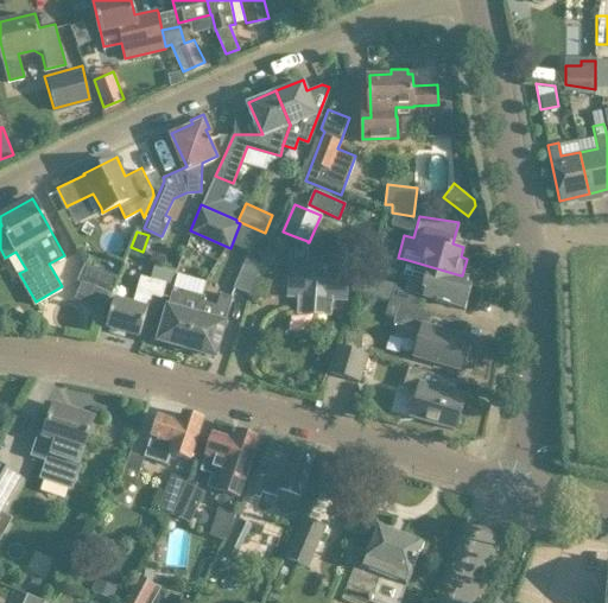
[(244,262),(257,268),(271,236),(257,232),(244,262)]
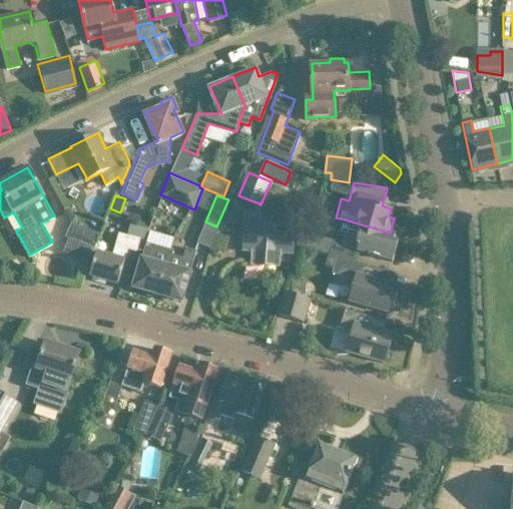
[(245,227),(244,247),(251,247),(250,262),(279,264),(281,249),(292,250),(295,223),(274,221),(259,220),(260,204),(260,203),(248,199),(248,208),(247,208),(246,219),(245,227)]
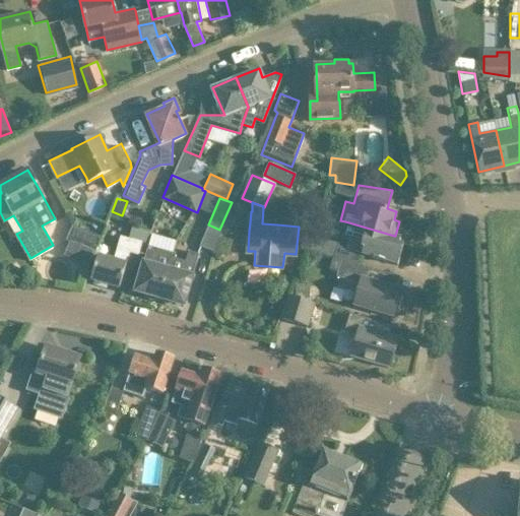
[(345,221),(341,235),(348,237),(345,247),(372,255),(372,256),(383,259),(384,258),(397,262),(402,245),(397,244),(399,237),(394,236),(345,221)]
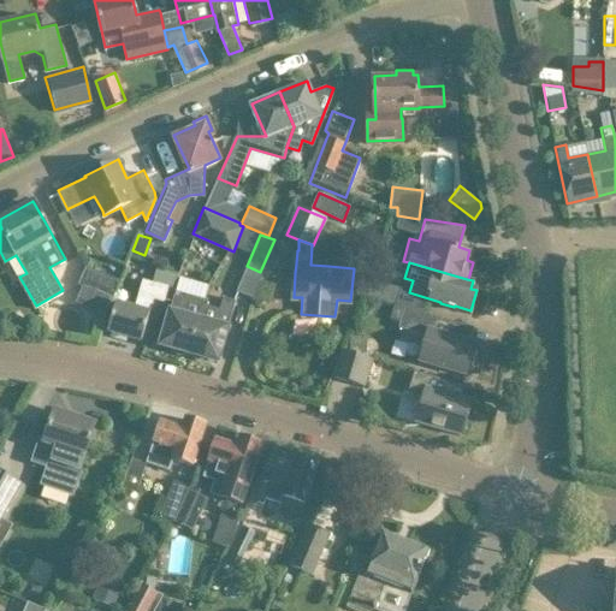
[(87,264),(77,283),(82,285),(112,296),(119,278),(89,265),(87,264)]
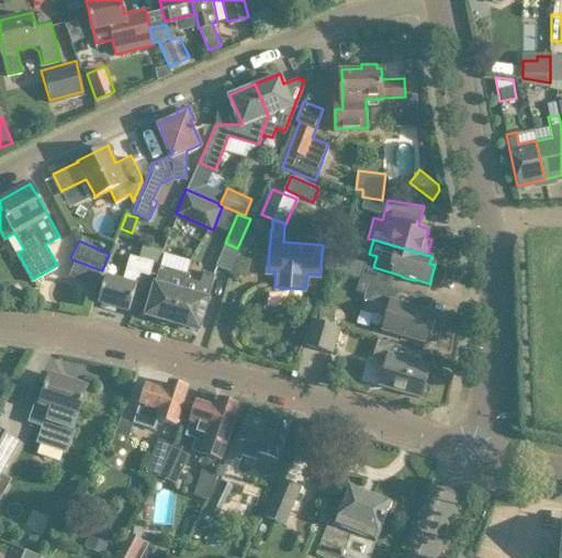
[(143,241),(138,254),(155,260),(160,247),(143,241)]
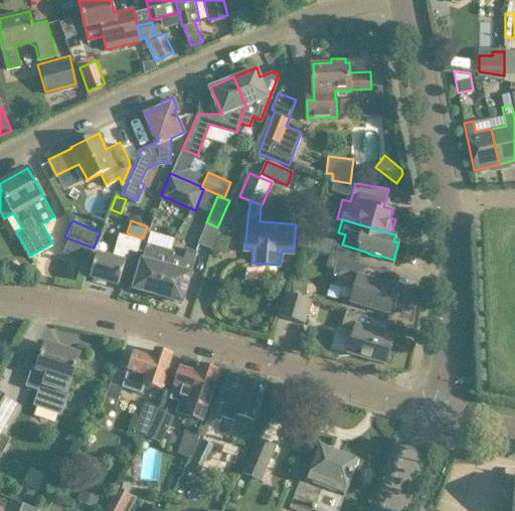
[(219,232),(214,246),(224,250),(228,235),(219,232)]
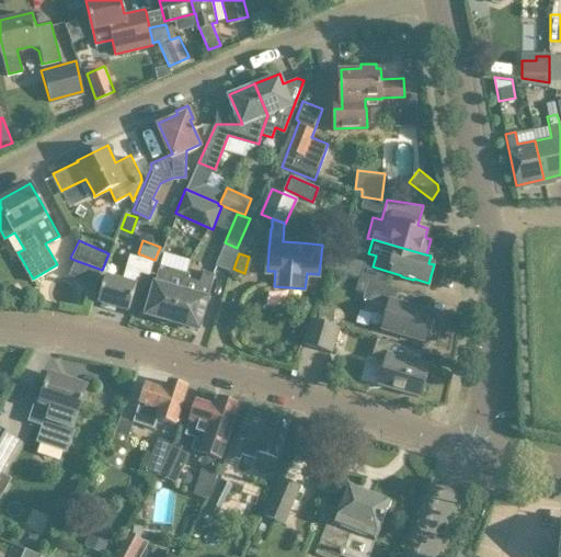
[(339,253),(333,268),(361,275),(365,261),(339,253)]
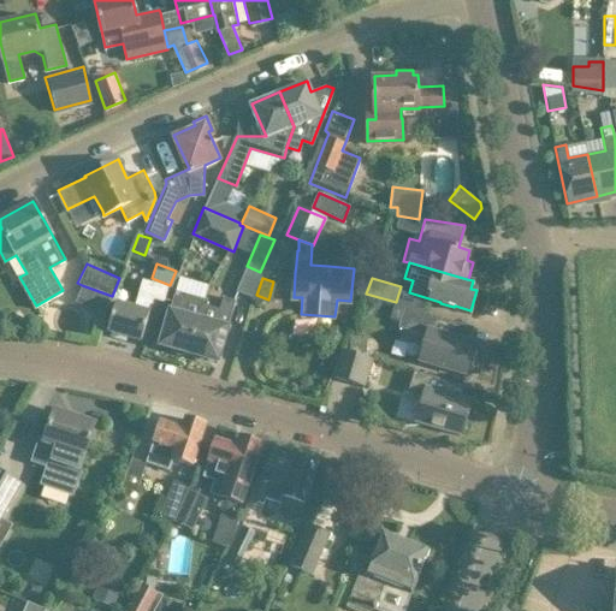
[(116,302),(107,328),(142,338),(149,312),(148,312),(153,296),(164,300),(167,286),(142,279),(134,307),(116,302)]
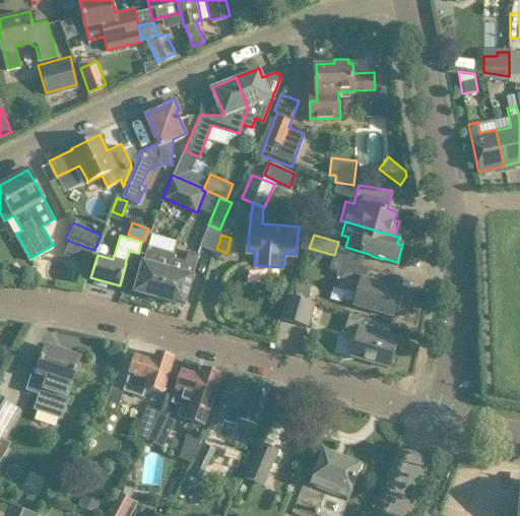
[(147,249),(135,289),(158,297),(171,255),(172,251),(152,245),(151,250),(147,249)]
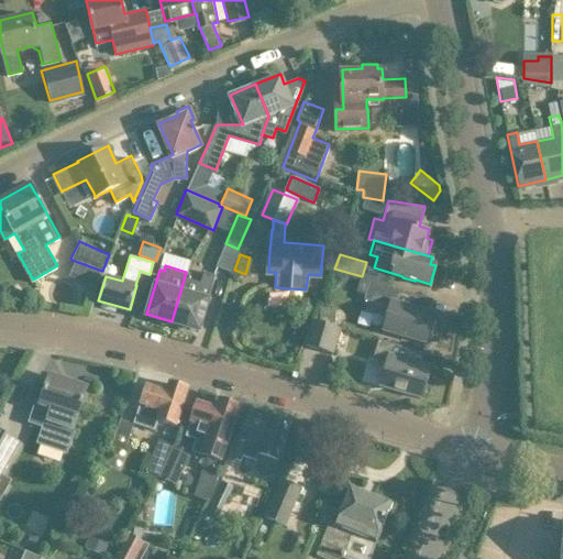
[(185,276),(172,321),(199,329),(214,273),(203,270),(200,281),(185,276)]
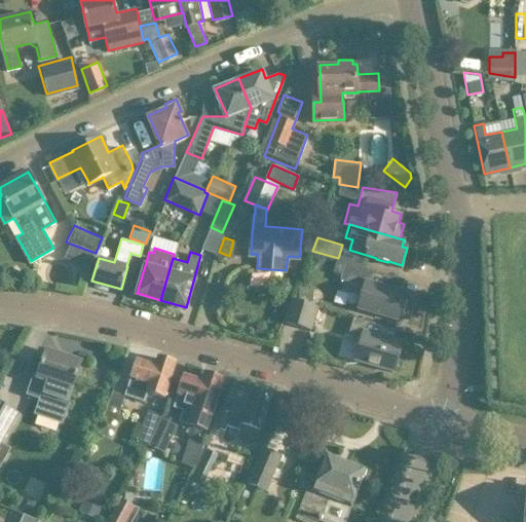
[(357,306),(377,312),(397,319),(399,312),(402,313),(407,297),(404,296),(405,291),(395,288),(398,276),(337,258),(333,269),(342,272),(340,277),(363,285),(357,306)]
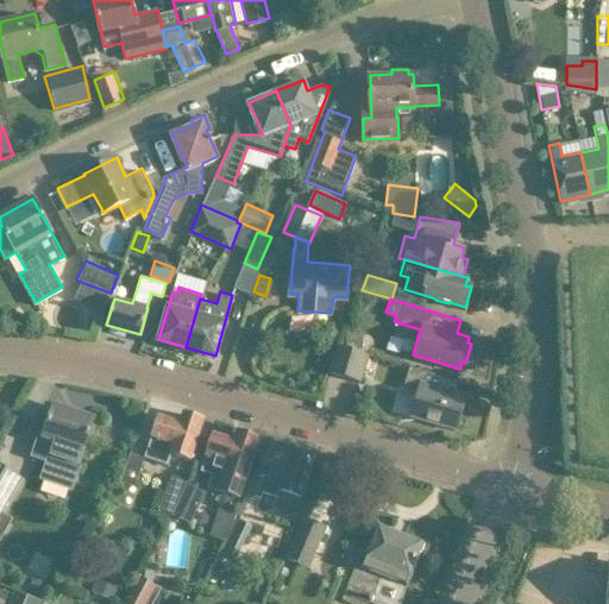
[(345,327),(345,343),(363,344),(363,327),(345,327)]
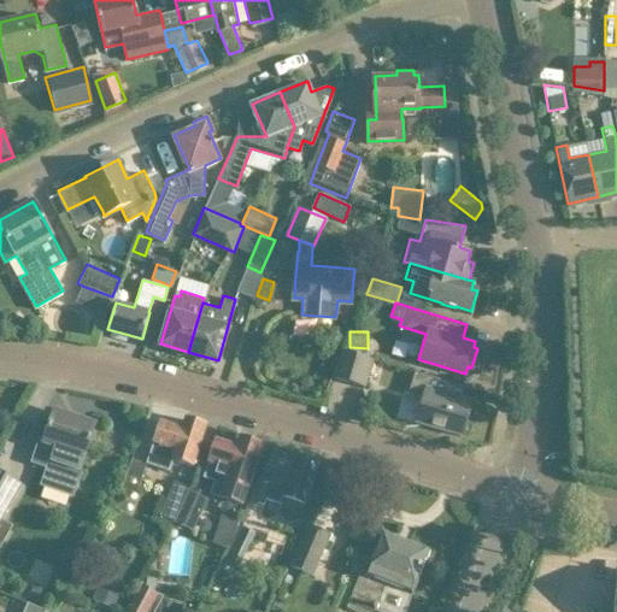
[(341,348),(333,376),(364,384),(371,357),(341,348)]
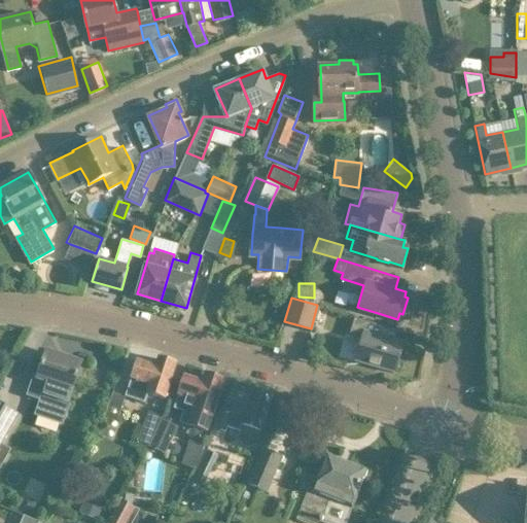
[(396,327),(353,315),(349,332),(361,336),(355,358),(394,370),(402,341),(393,338),(396,327)]
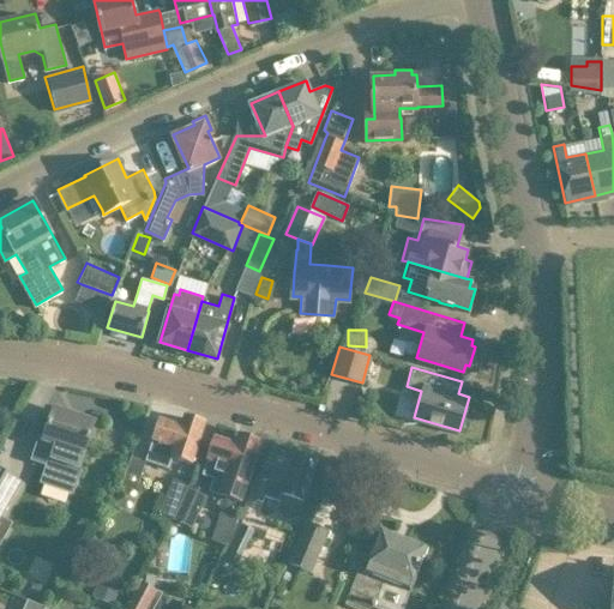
[(40,434),(31,458),(46,463),(47,463),(41,481),(72,490),(86,444),(95,421),(54,408),(47,429),(44,435),(40,434)]
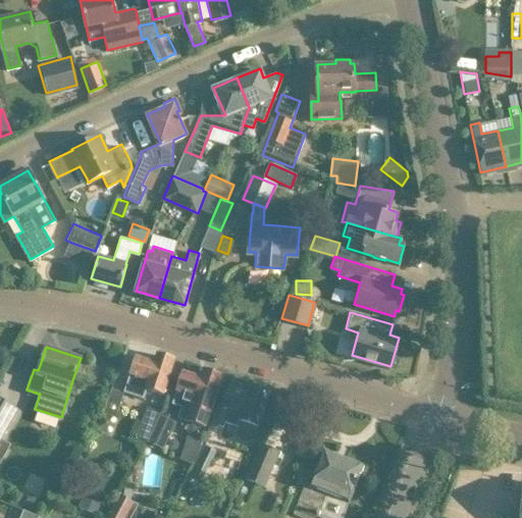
[(129,373),(123,391),(142,397),(145,389),(162,394),(174,358),(156,352),(153,361),(135,355),(127,373),(129,373)]
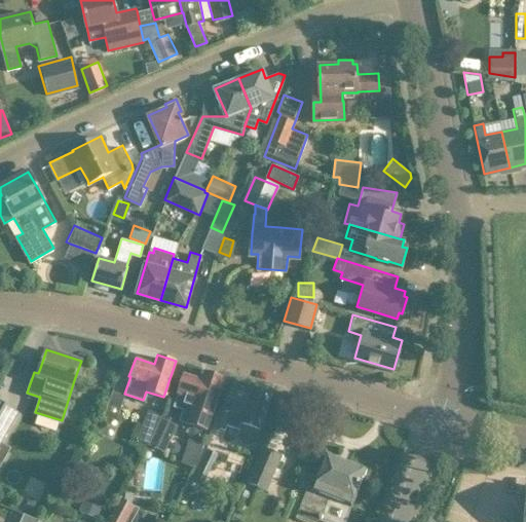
[(184,373),(174,404),(183,407),(179,419),(205,429),(223,376),(207,371),(203,379),(184,373)]
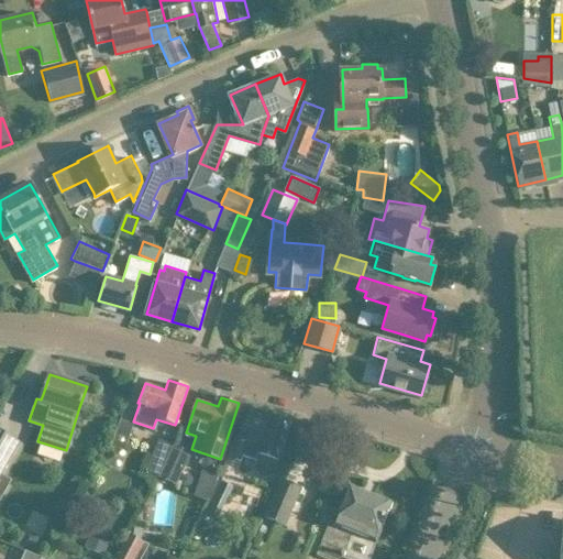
[(247,417),(241,436),(235,457),(241,459),(243,452),(257,458),(254,467),(257,471),(262,474),(267,475),(273,473),(283,441),(290,420),(272,415),(268,424),(247,417)]
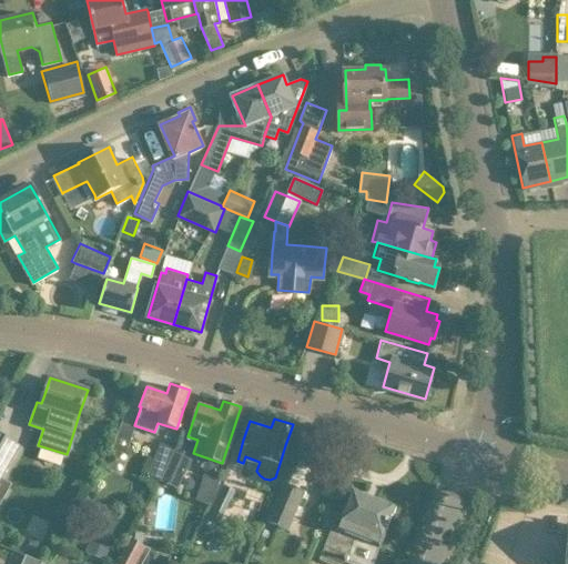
[(0,431),(0,469),(17,441),(0,431)]
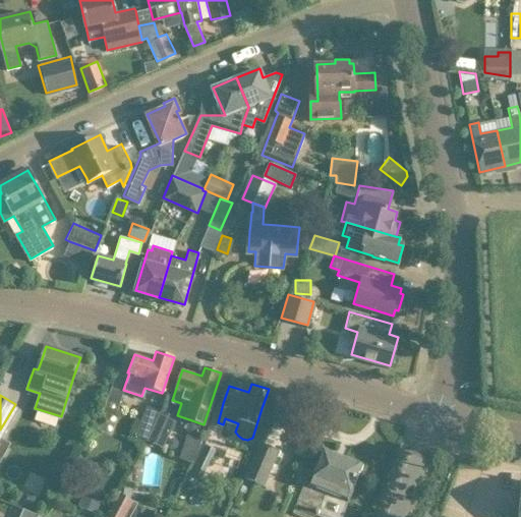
[(135,434),(147,438),(161,410),(160,410),(148,406),(135,434)]
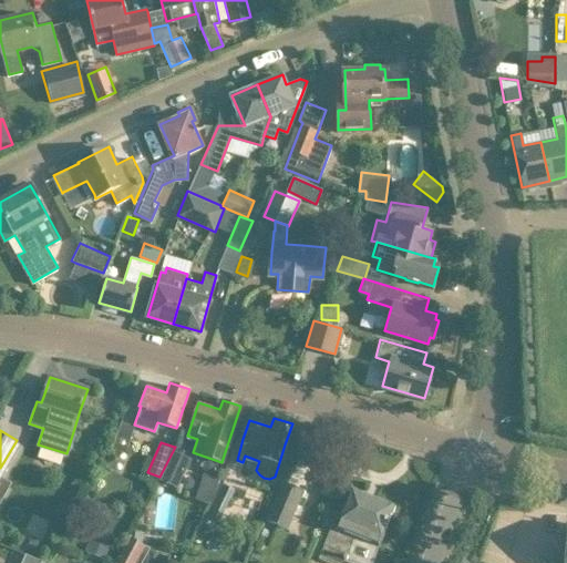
[(175,447),(160,477),(160,478),(160,479),(175,487),(189,453),(175,447)]
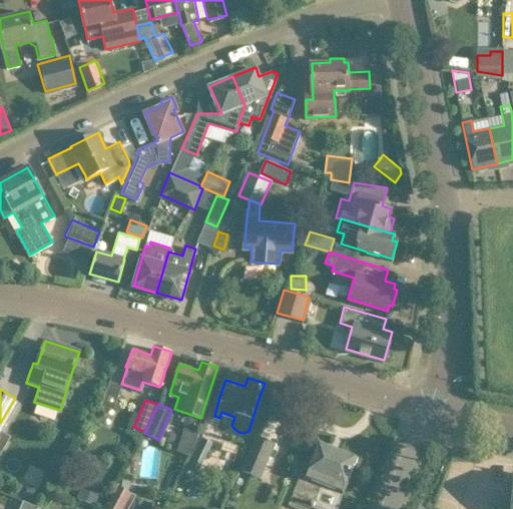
[(198,434),(188,456),(201,461),(211,440),(198,434)]
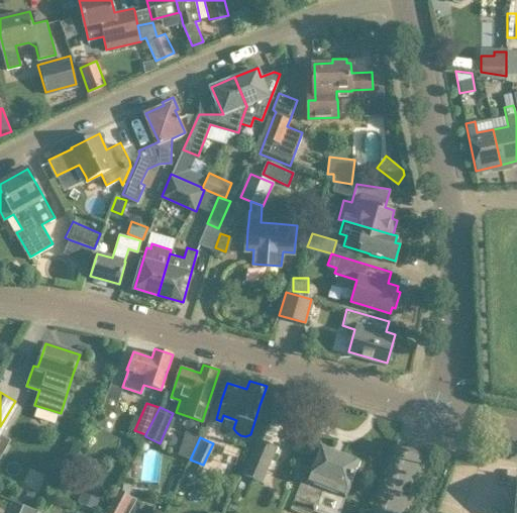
[(259,438),(243,473),(262,481),(277,445),(259,438)]
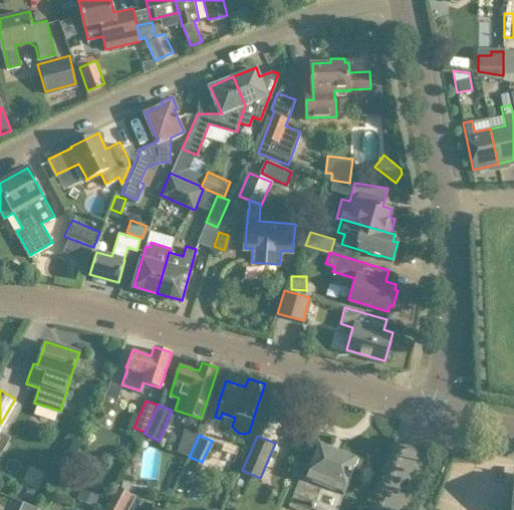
[(295,492),(290,505),(304,509),(309,509),(311,505),(319,483),(324,485),(342,492),(356,457),(318,443),(311,461),(305,477),(301,476),(295,492)]
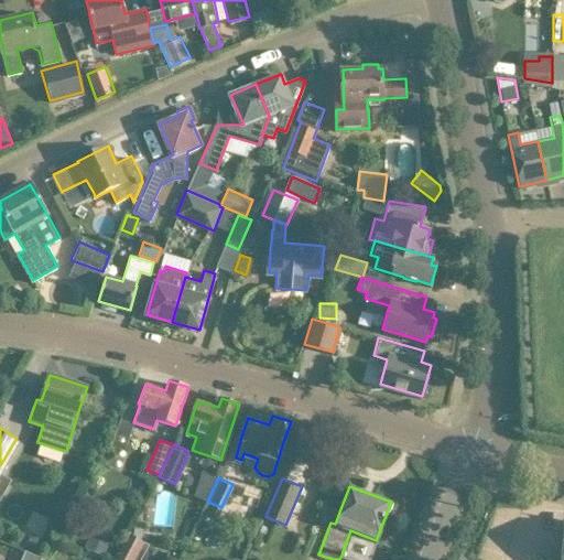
[(93,526),(85,545),(105,553),(112,535),(93,526)]
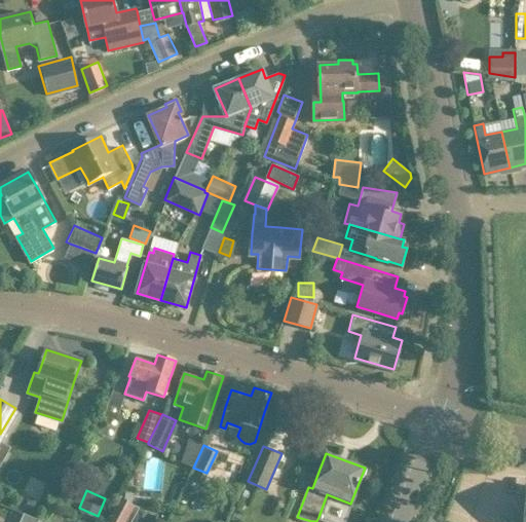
[(24,491),(19,505),(31,510),(36,497),(24,491)]
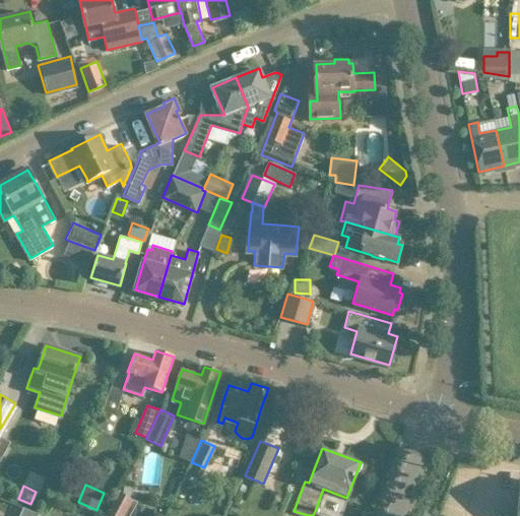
[(117,489),(102,515),(119,515),(131,496),(117,489)]
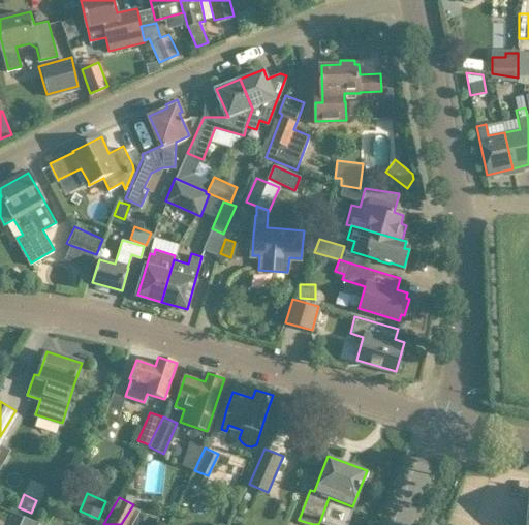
[(237,512),(232,521),(241,524),(245,516),(237,512)]
